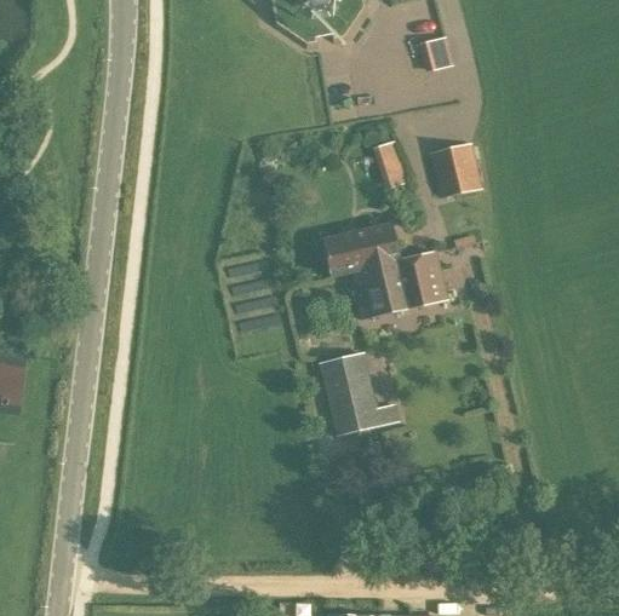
[(269,0),(273,18),(269,18),(270,24),(304,47),(317,45),(313,18),(313,17),(326,15),(327,16),(332,41),(345,40),(368,5),(367,0),(364,0),(269,0)]
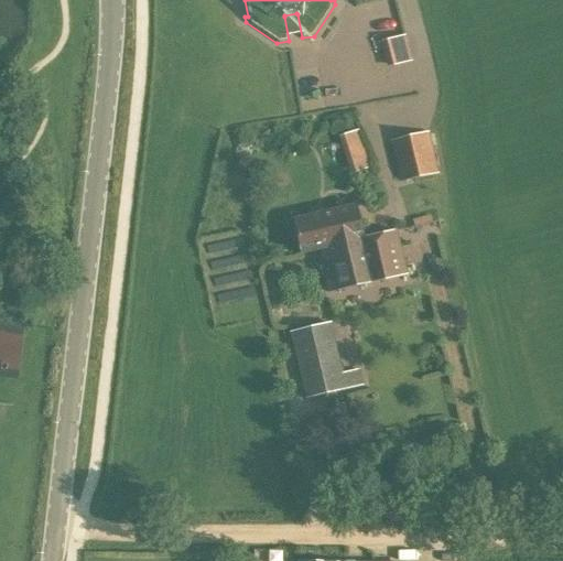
[(391,63),(409,58),(405,45),(388,50),(391,63)]
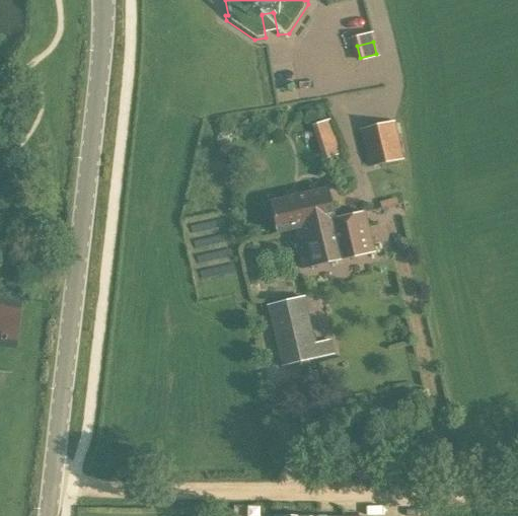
[(327,117),(315,120),(318,129),(330,126),(327,117)]
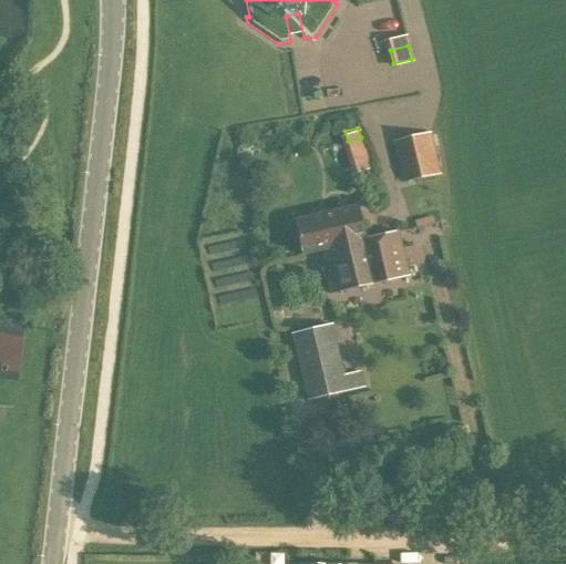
[(430,129),(390,139),(400,180),(440,171),(430,129)]
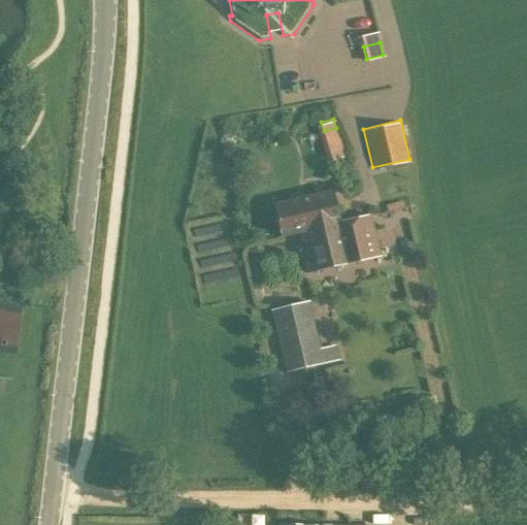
[(282,235),(297,231),(339,221),(332,189),(274,203),(282,235)]
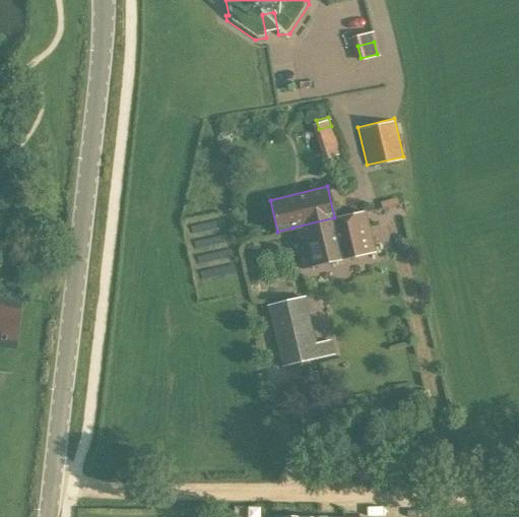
[(293,228),(303,267),(374,250),(365,210),(334,217),(293,228)]
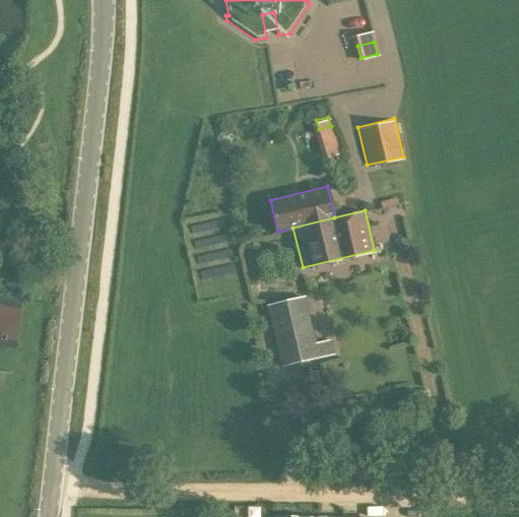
[(268,304),(282,364),(317,356),(304,297),(268,304)]
